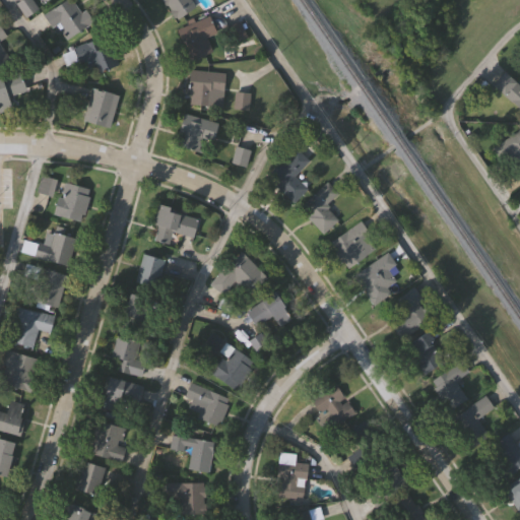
[(18,2),(21,0),(35,0),(41,9),(27,17),(18,2)]
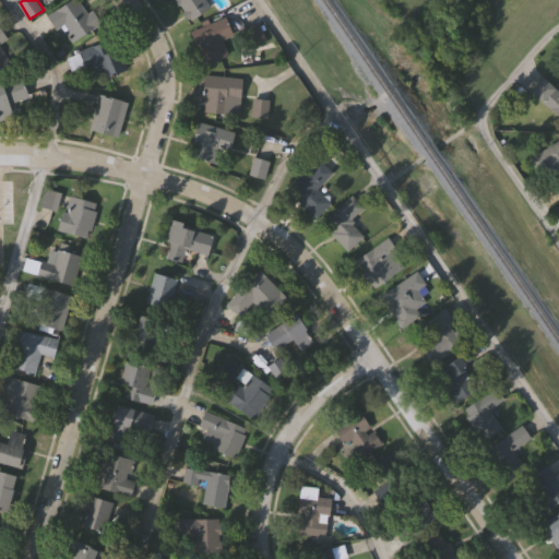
[(84,0),(100,25),(74,42),(64,25),(59,30),(49,14),(71,0),(84,0)]
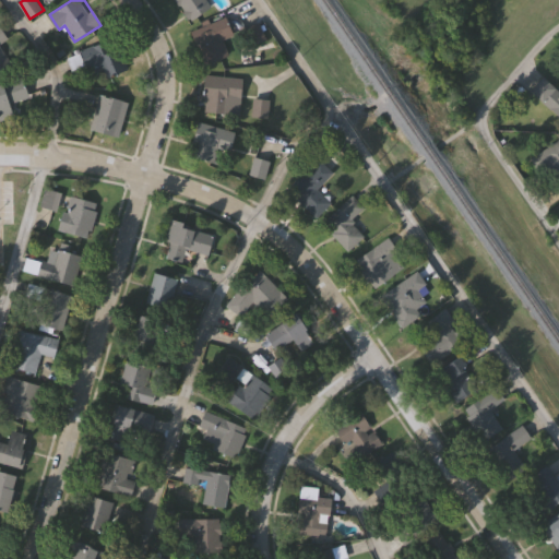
[(191,21),(178,0),(209,0),(213,7),(191,21)]
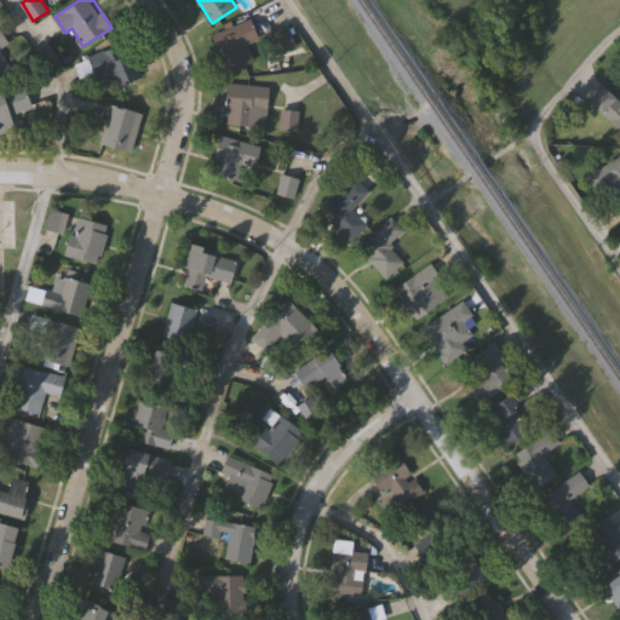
[(248,42),(256,61),(230,70),(216,33),(253,18),(260,38),(248,42)]
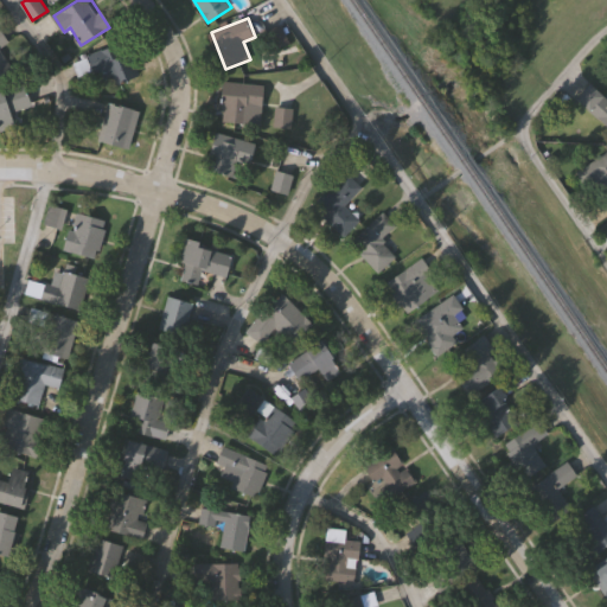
[(0,26),(11,42),(1,49),(14,66),(0,76),(0,26)]
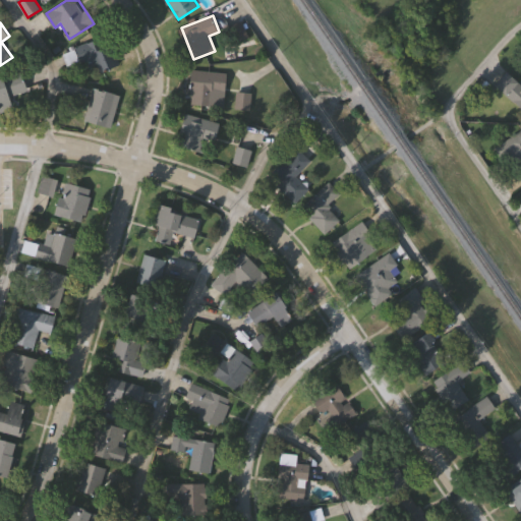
[(106,34),(120,62),(101,72),(97,64),(88,69),(77,48),(106,34)]
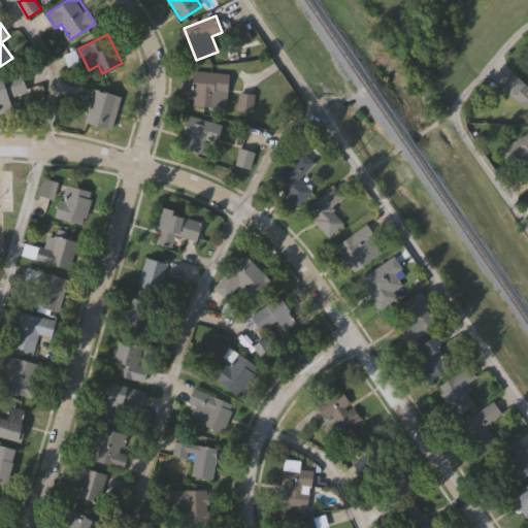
[(65,55),(75,50),(80,60),(70,65),(65,55)]
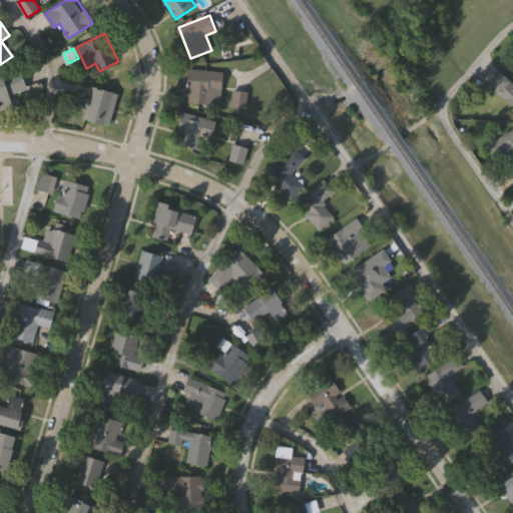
[(189,69),(228,71),(227,89),(211,88),(210,103),(187,102),(189,69)]
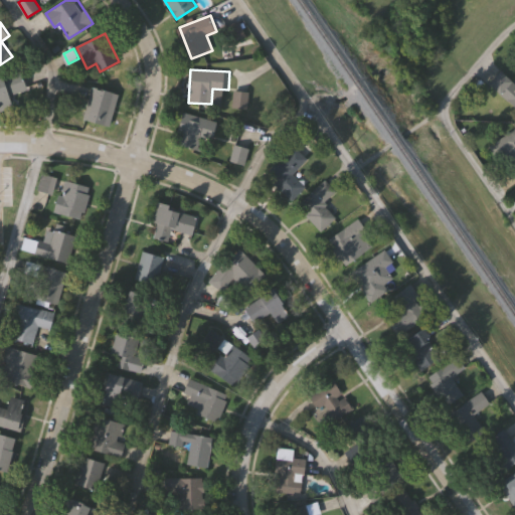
[(514,86),(514,109),(485,84),(496,70),(514,86)]
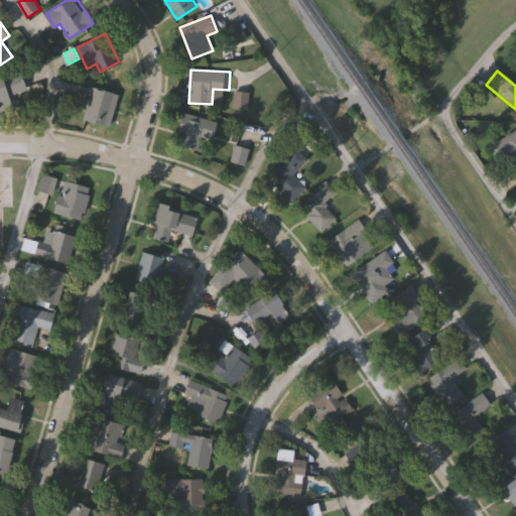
[(0,97),(0,77),(24,72),(28,90),(10,94),(13,107),(4,109),(1,97),(0,97)]
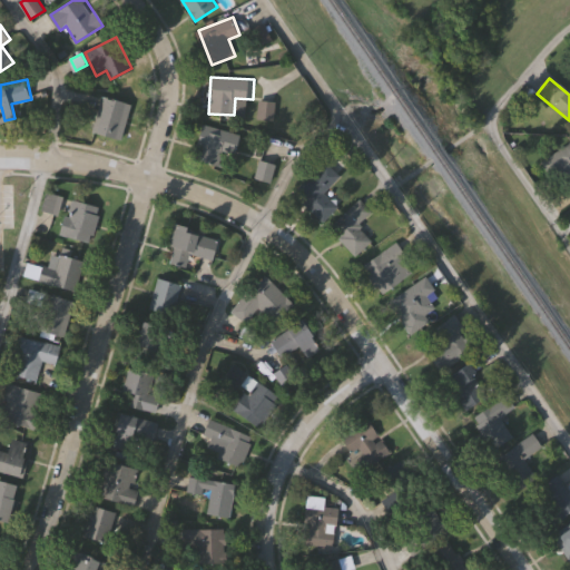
[(124,137),(94,130),(101,95),(131,101),(124,137)]
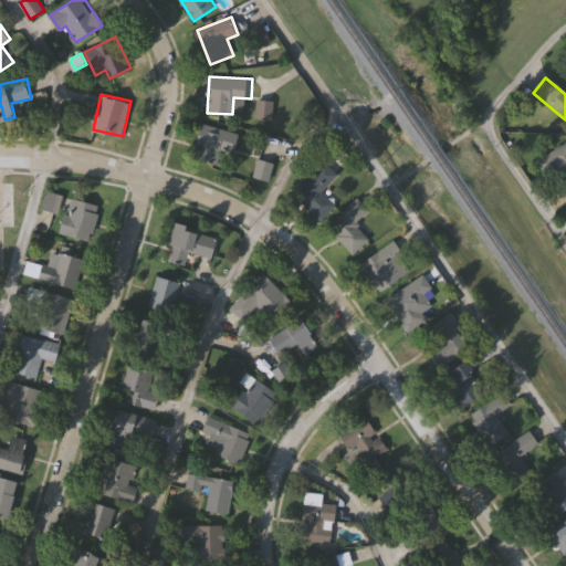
[(218,163),(192,157),(201,123),(241,133),(237,152),(221,147),(218,163)]
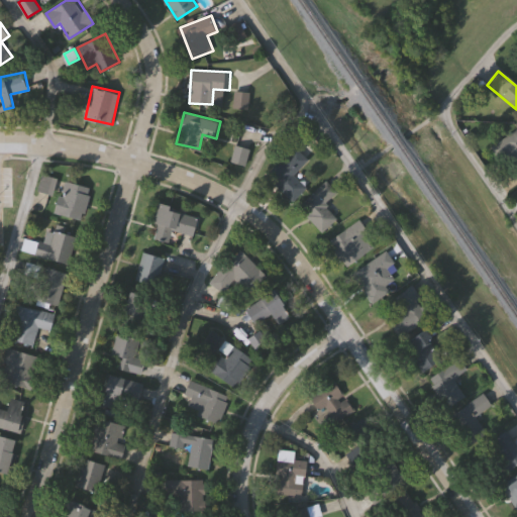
[(487,146),(516,126),(516,172),(513,166),(515,165),(506,150),(495,159),(487,146)]
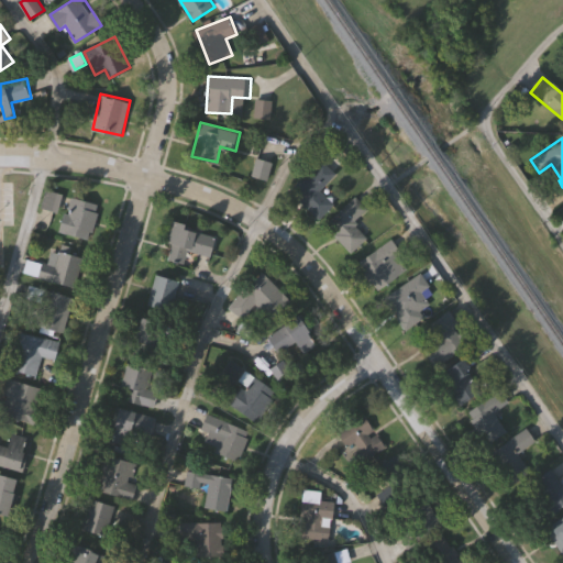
[(250,175),(255,157),(269,161),(264,179),(250,175)]
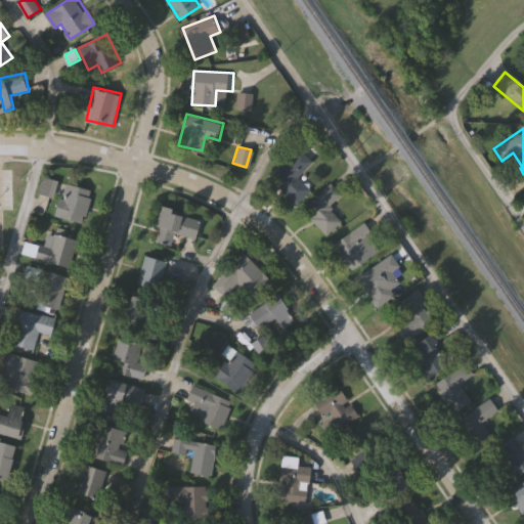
[(295,176),(308,188),(295,203),(268,177),(296,147),(309,161),(295,176)]
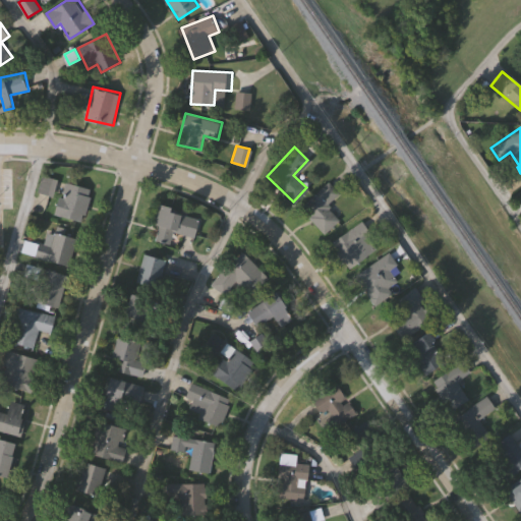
[(53,178),(51,192),(37,190),(40,176),(53,178)]
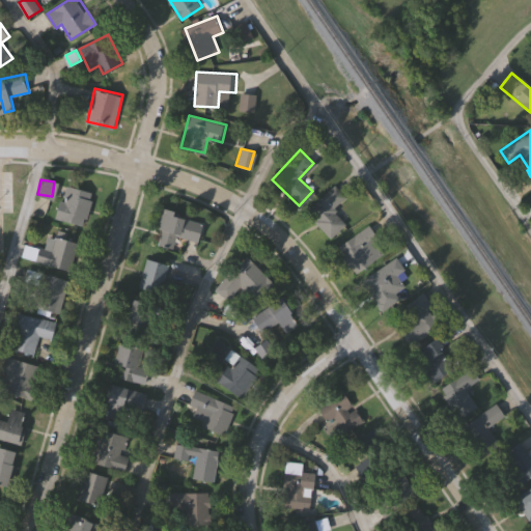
[(82,225),(54,218),(63,184),(91,192),(82,225)]
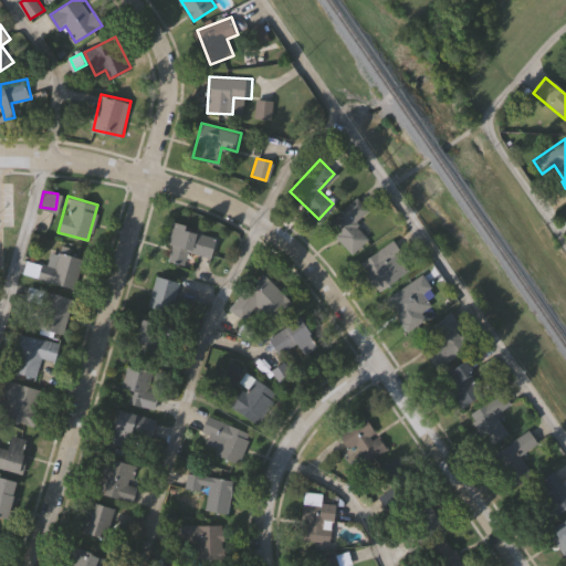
[(367,210),(353,221),(367,239),(352,252),(325,221),(355,196),(367,210)]
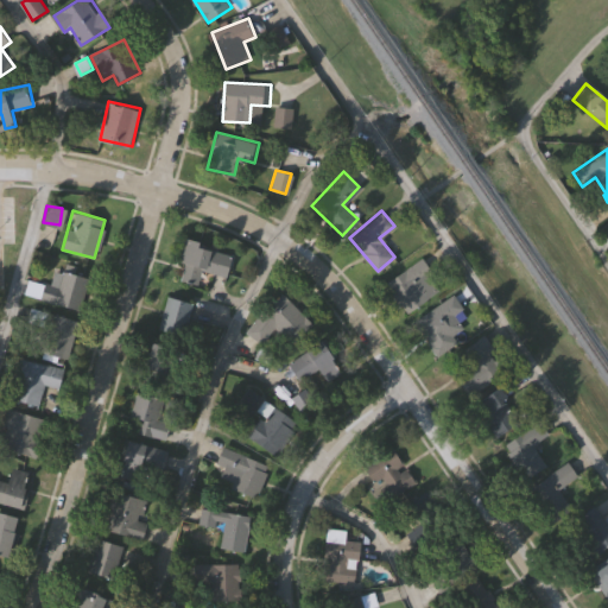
[(200,268),(196,284),(178,280),(183,263),(175,260),(179,239),(232,252),(225,276),(200,268)]
